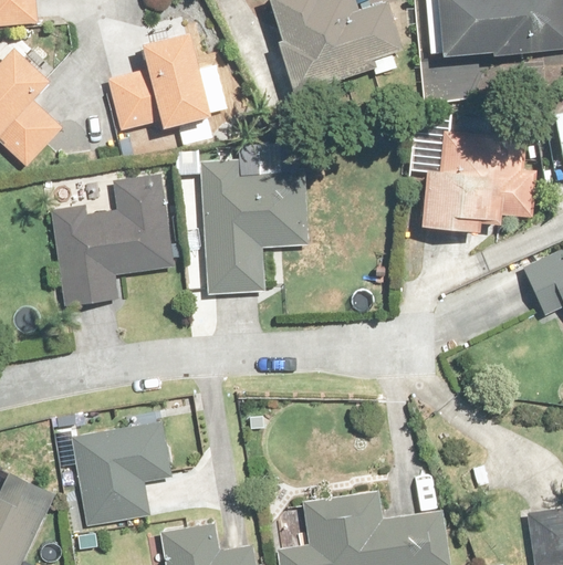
[(31,0),(0,0),(0,27),(33,24),(31,0)]
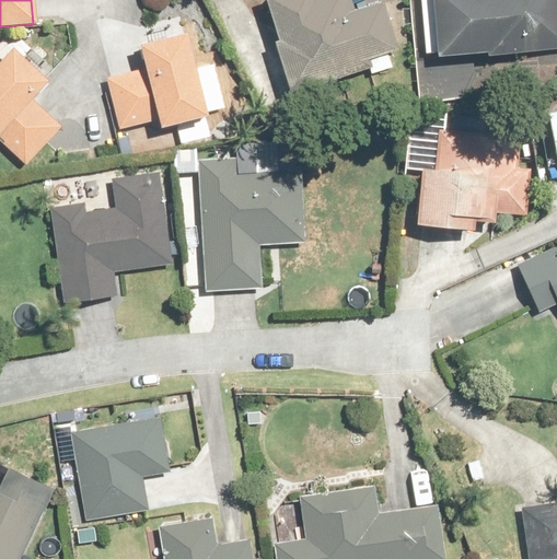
[(275,44),(289,94),(369,71),(366,60),(397,51),(384,3),(352,13),(348,0),(267,0),(279,42),(275,44)]
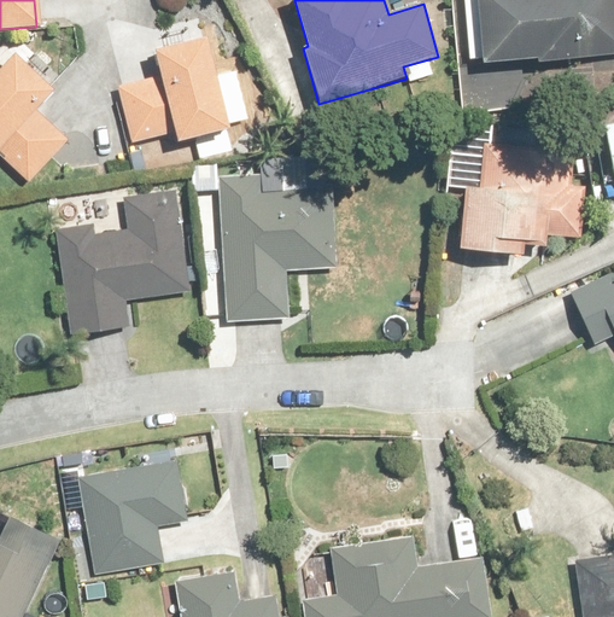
[(613,0),(466,0),(468,58),(483,58),(483,62),(613,58),(613,0)]
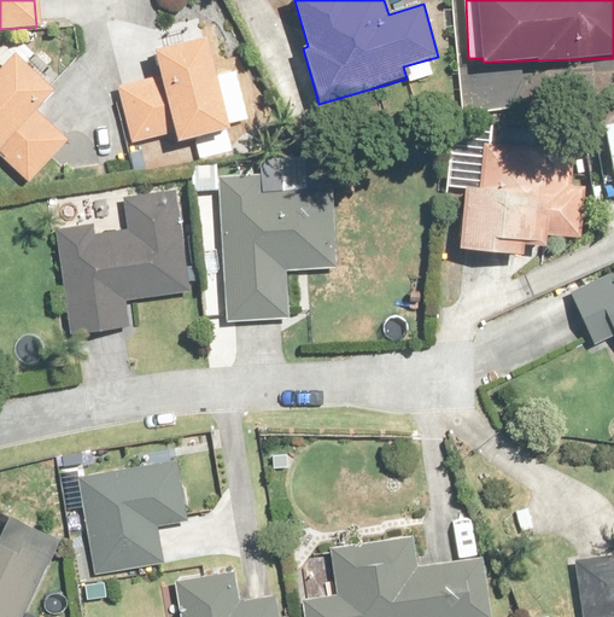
[(227,123),(247,118),(237,74),(216,79),(206,39),(157,51),(163,76),(118,87),(132,143),(176,133),(177,140),(193,137),(198,161),(228,153),(223,131),(228,129),(227,123)]
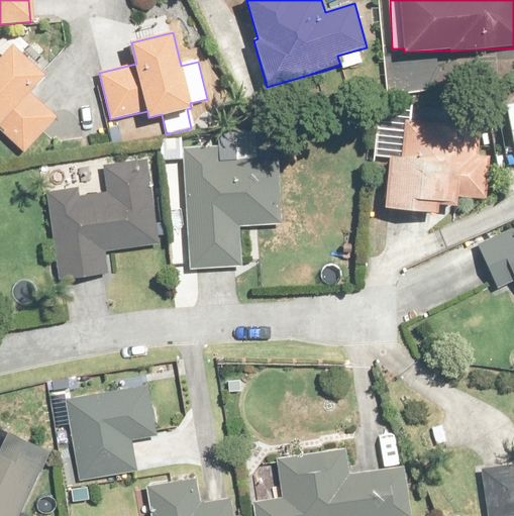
[(0,131),(19,152),(54,120),(29,95),(44,80),(13,47),(0,60),(0,131)]
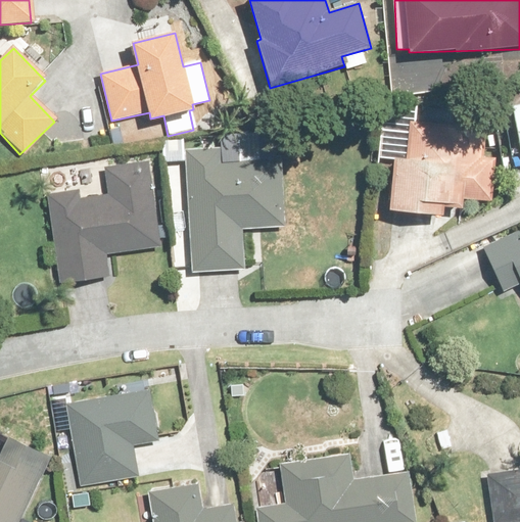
[(453,127),(434,127),(435,104),(415,103),(414,121),(408,121),(407,156),(393,155),(391,212),(442,215),(443,207),(464,208),(464,200),(491,201),(492,161),(481,160),(482,124),(454,122),(453,127)]
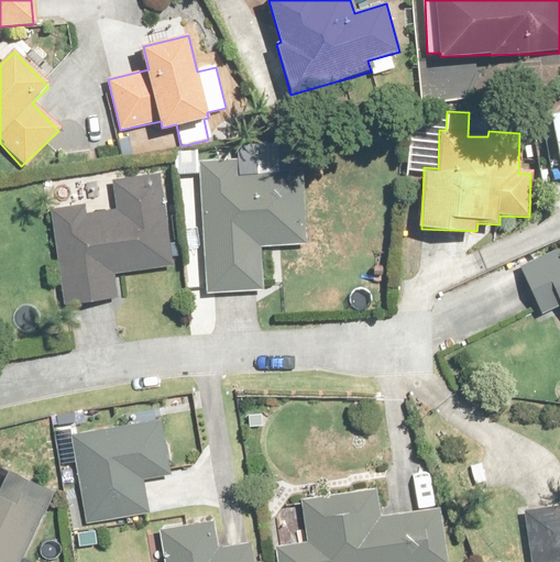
[(307,244),(305,158),(199,161),(204,295),(261,294),(259,246),(307,244)]
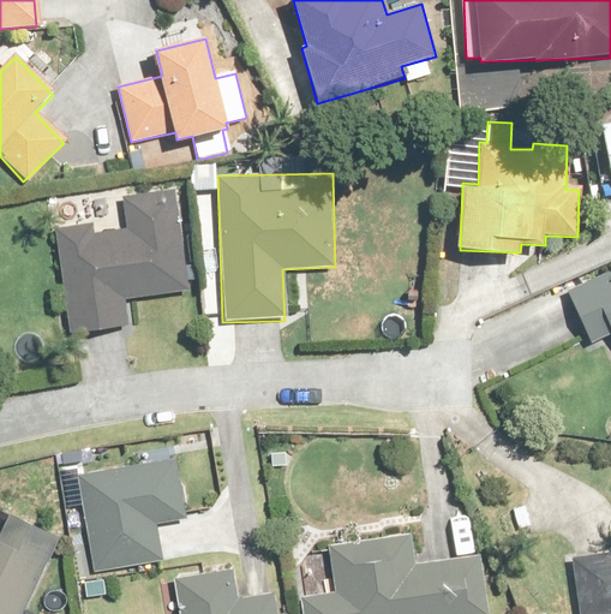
[(123,195),(126,232),(97,236),(96,225),(54,230),(65,334),(124,328),(121,300),(184,294),(174,190),(123,195)]
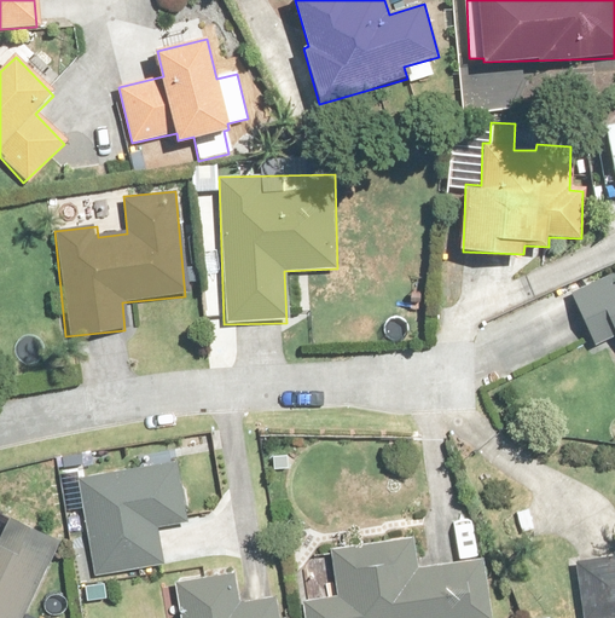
[(614,270),(572,292),(596,344),(611,335),(614,341),(614,270)]
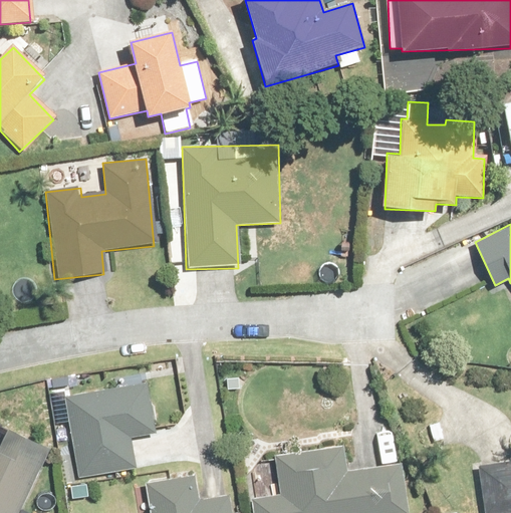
[(156,432),(148,382),(64,397),(77,475),(135,465),(130,437),(156,432)]
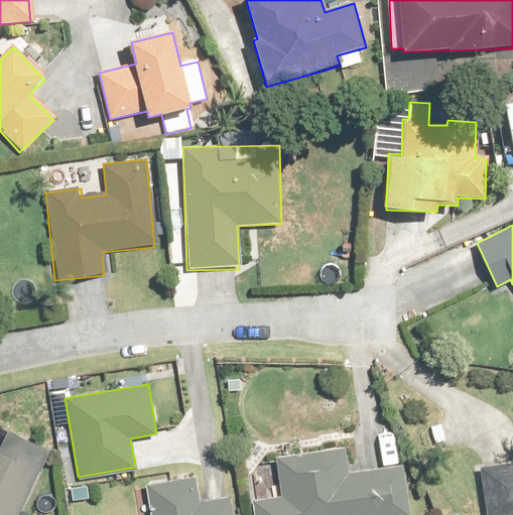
[(17,514),(46,455),(0,432),(0,514),(17,514)]
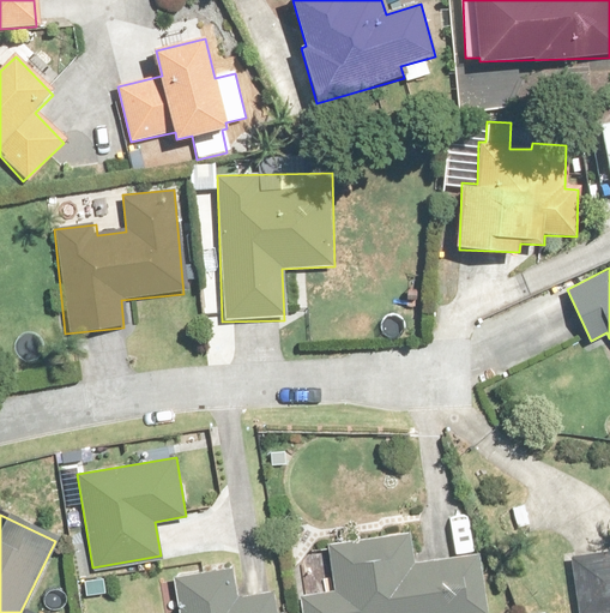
[(472,559),(411,568),(406,536),(326,548),(332,592),(296,598),(299,612),(489,612),(483,572),(475,575),(472,559)]
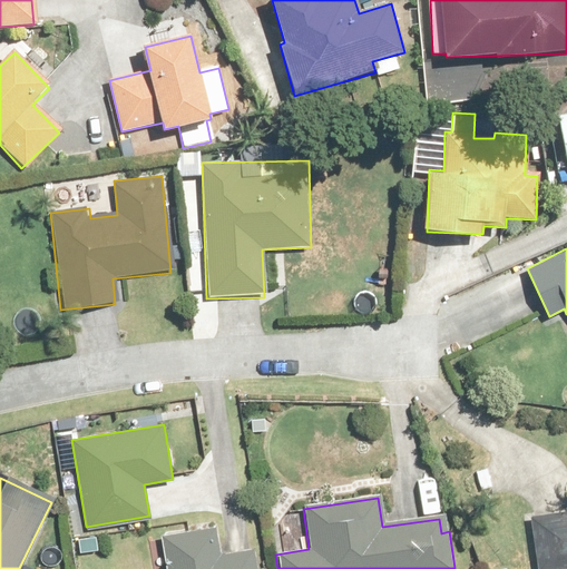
[(566,568),(566,516),(533,521),(539,568),(566,568)]
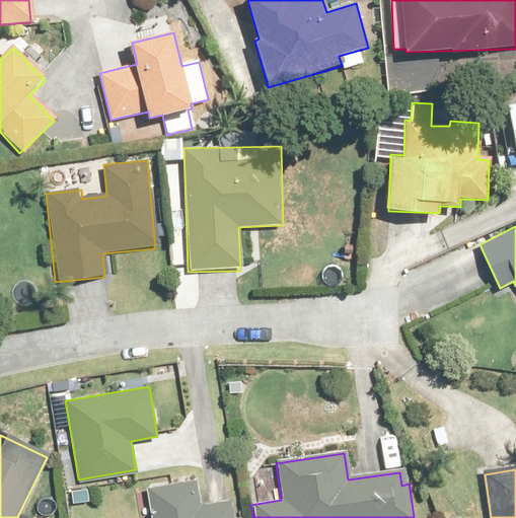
[(201,508),(196,478),(147,487),(151,517),(232,517),(230,503),(201,508)]
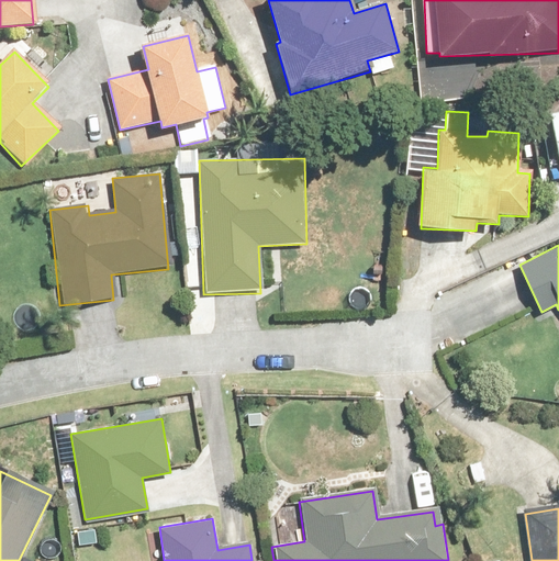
All buildings are outlined.
